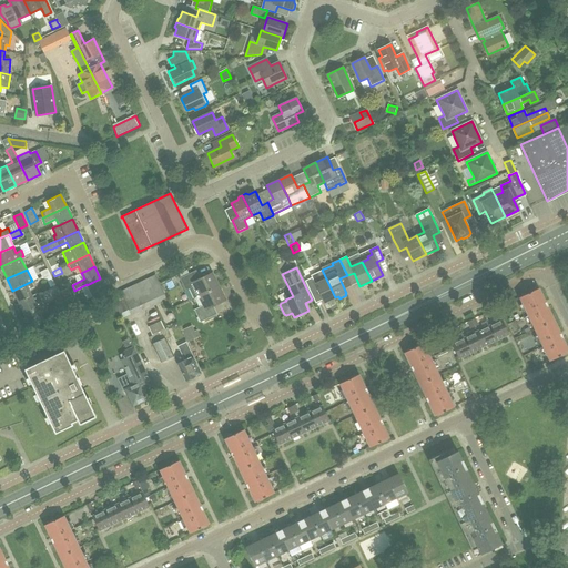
[(324,303),(335,297),(322,270),(311,275),(312,277),(305,281),(311,293),(317,290),(324,303)]
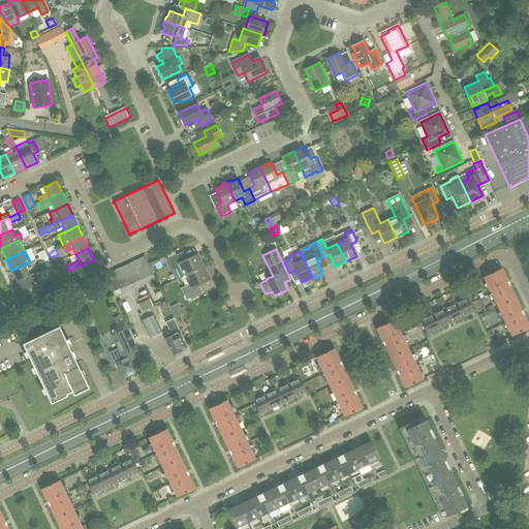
[(181,278),(185,276),(204,267),(197,254),(186,259),(183,252),(167,259),(173,271),(177,269),(181,278)]
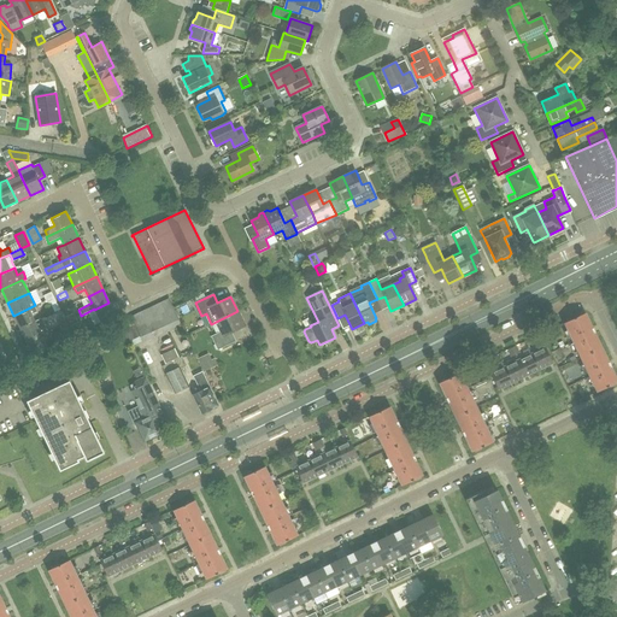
[(54,297),(45,300),(48,306),(51,305),(54,312),(60,309),(54,297)]
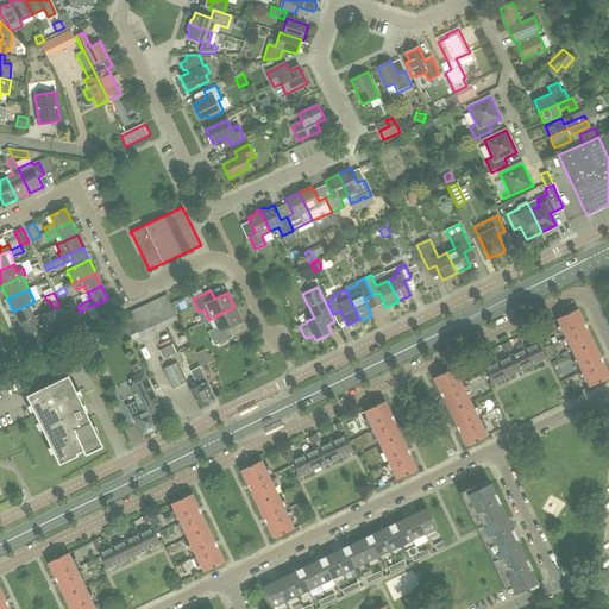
[(127,334),(137,330),(175,312),(167,295),(119,318),(124,327),(127,334)]
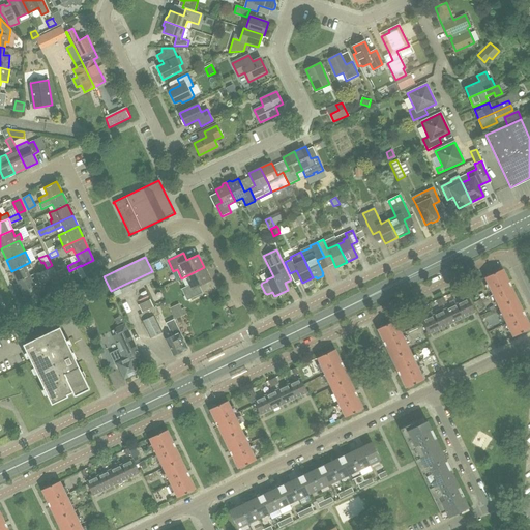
[(93,260),(81,266),(86,277),(98,271),(93,260)]
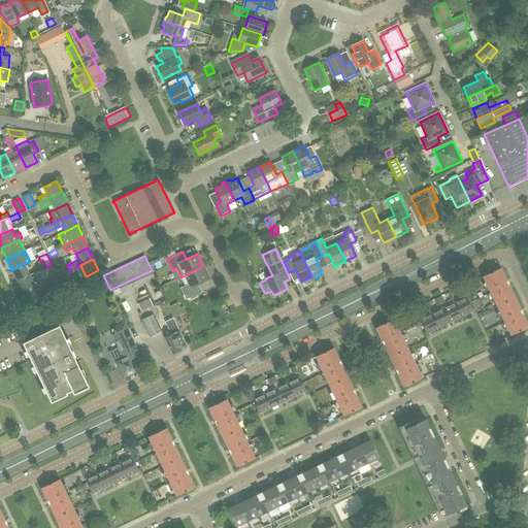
[(29,275),(27,269),(32,267),(30,261),(11,270),(17,282),(29,275)]
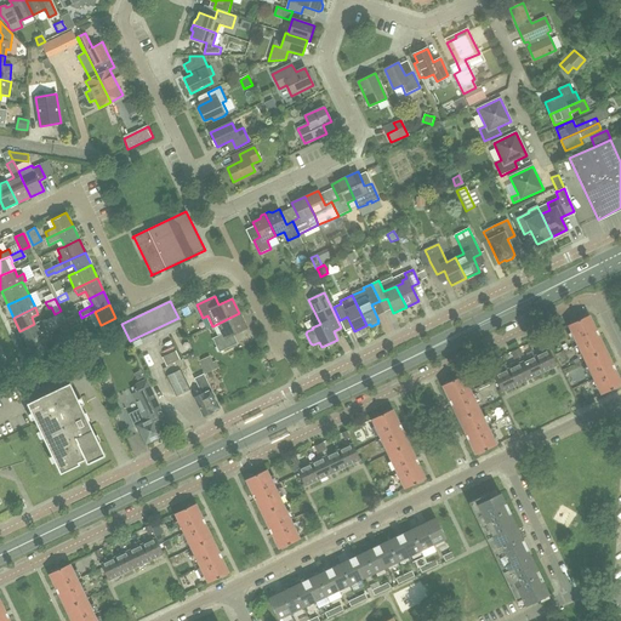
[(222,334),(212,339),(220,352),(238,343),(233,335),(246,328),(239,313),(217,324),(222,334)]
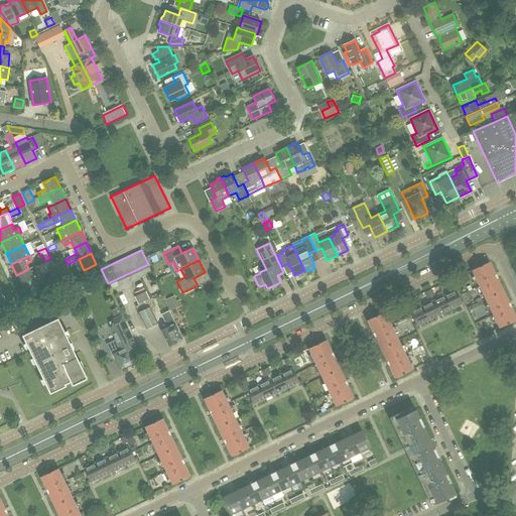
[(490,262),(472,270),(486,299),(503,290),(490,262)]
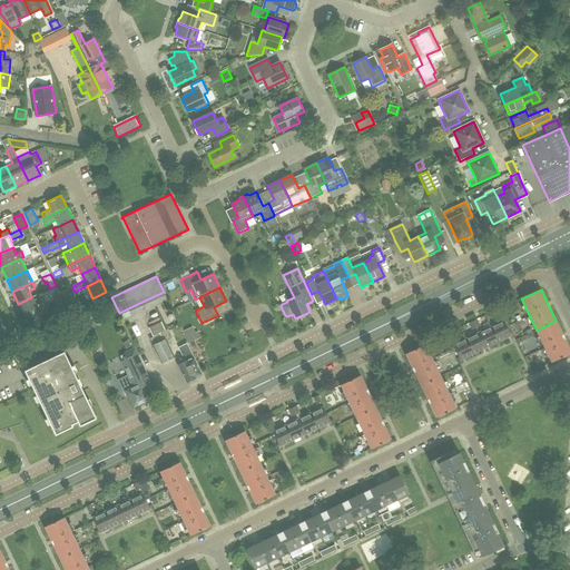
[(23,315),(43,306),(38,294),(31,297),(18,304),(23,315)]
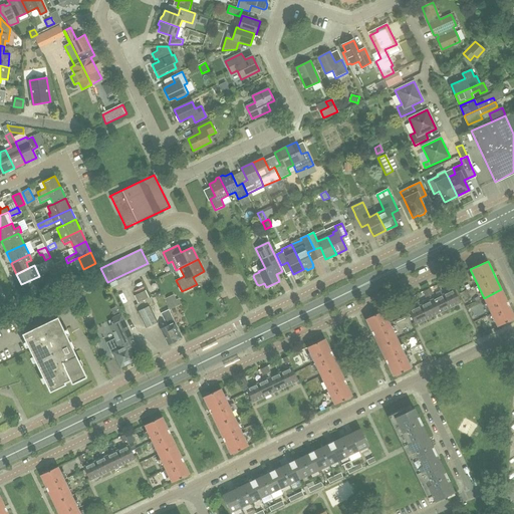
[(39,276),(21,284),(27,295),(39,290),(36,284),(43,280),(41,275),(39,276)]
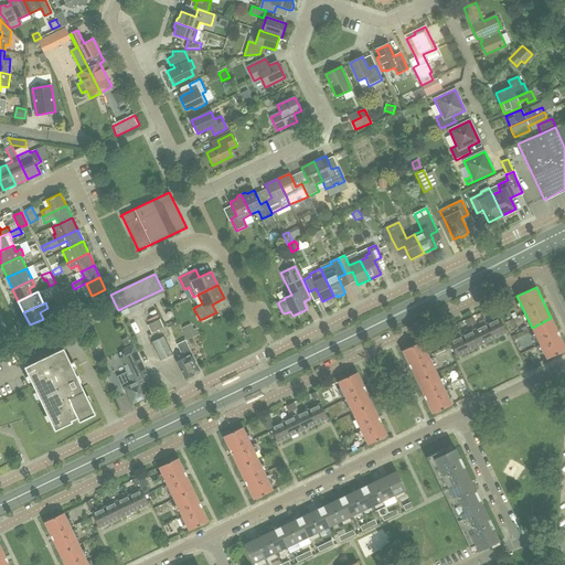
[(487,324),(494,339),(507,332),(500,318),(487,324)]
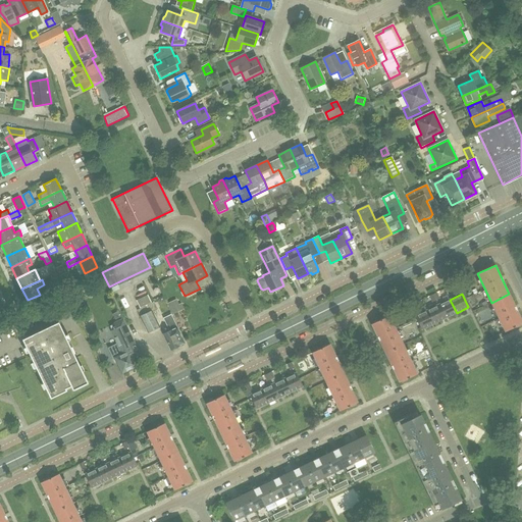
[(521,320),(509,294),(491,303),(505,331),(521,323),(521,320)]
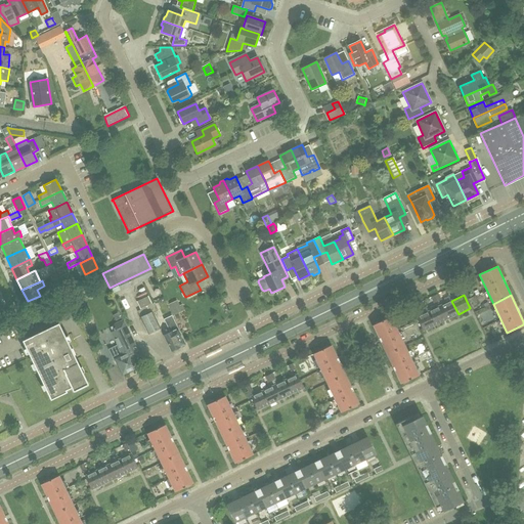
[(446,319),(459,314),(451,301),(440,306),(446,319)]
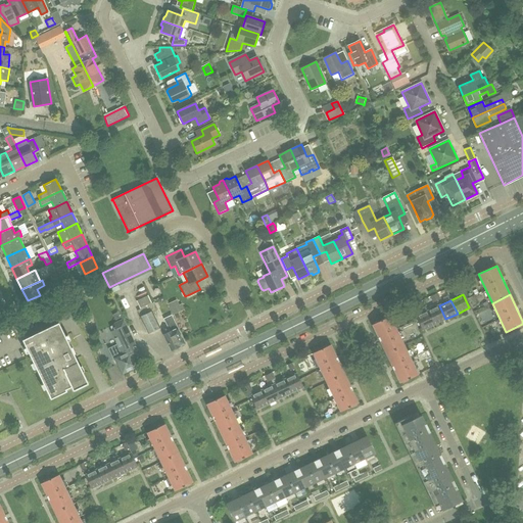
[(142,308),(137,311),(140,317),(148,333),(159,328),(152,313),(157,311),(154,302),(142,308)]
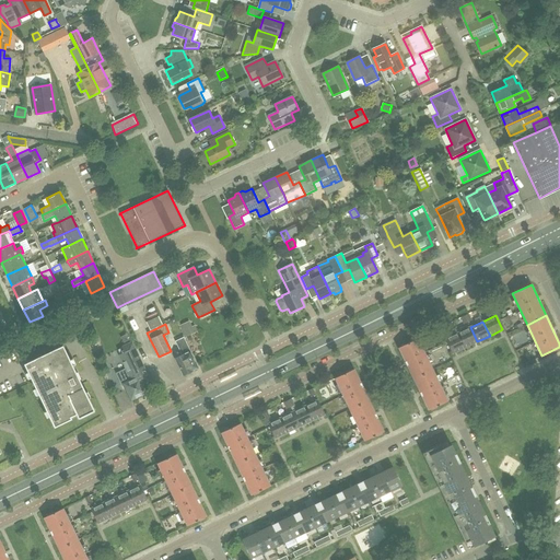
[(186,324),(179,326),(185,338),(191,335),(186,324)]
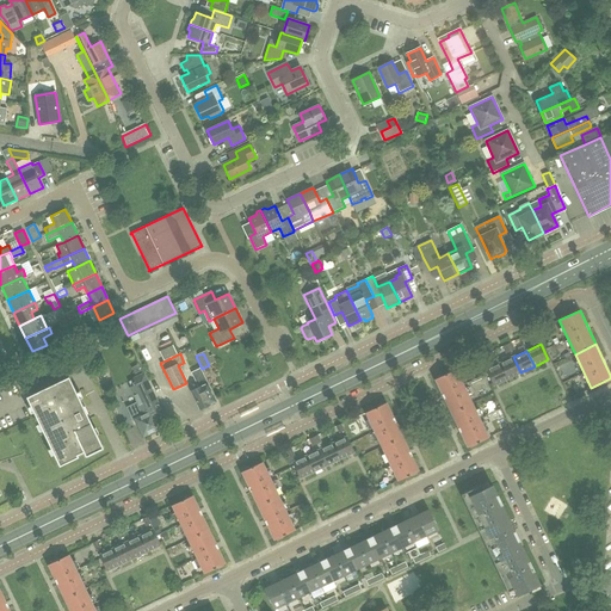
[(507,380),(520,372),(513,357),(499,364),(507,380)]
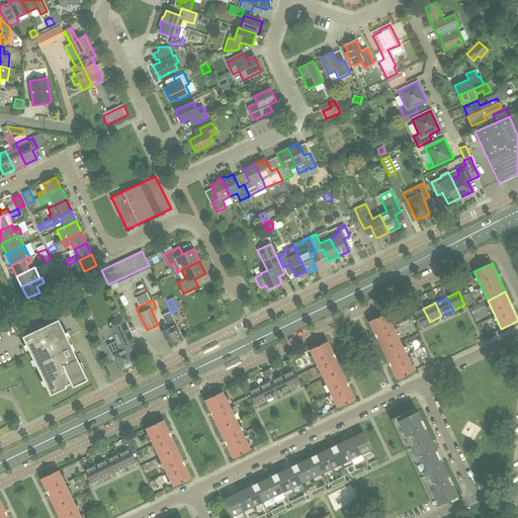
[(418,327),(430,322),(423,309),(412,314),(418,327)]
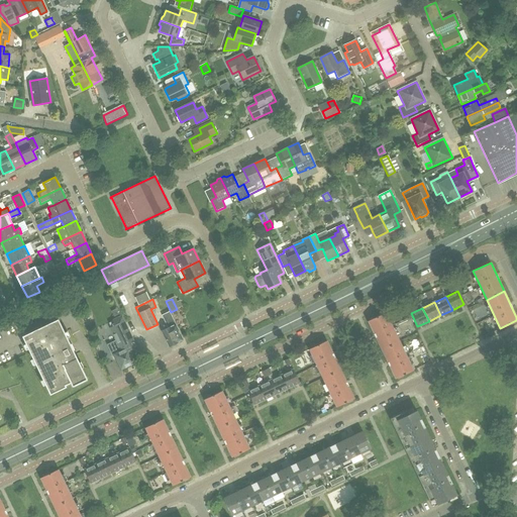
[(162,331),(169,346),(170,345),(172,346),(175,345),(175,343),(183,339),(176,324),(175,324),(169,312),(163,315),(169,328),(162,331)]
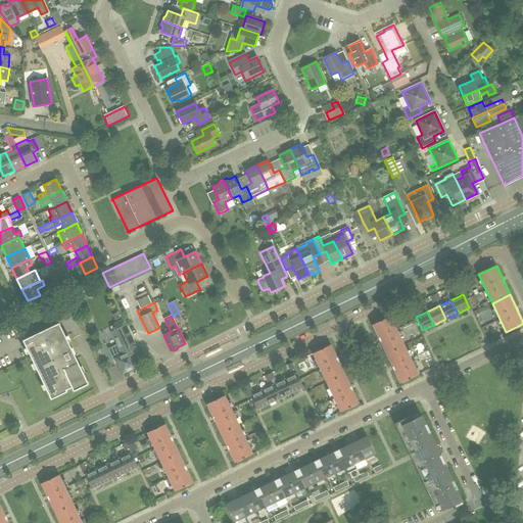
[(390,316),(372,325),(386,353),(403,345),(390,316)]
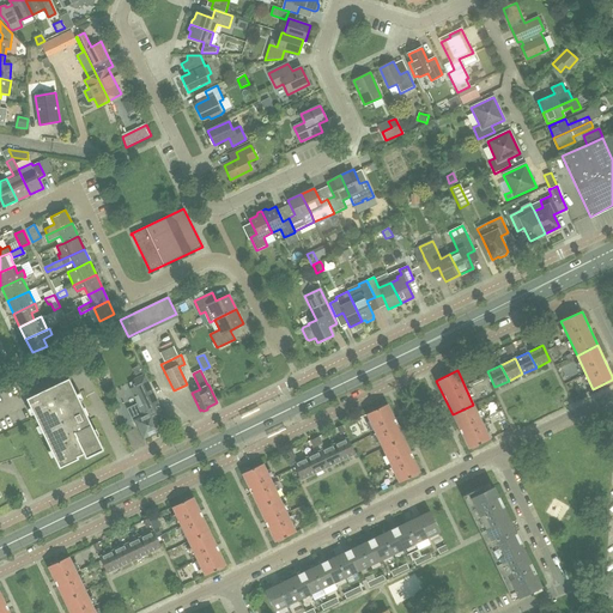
[(79,401),(77,394),(72,384),(68,378),(26,399),(29,405),(30,407),(34,414),(35,416),(40,426),(44,424),(47,431),(42,432),(50,449),(50,450),(54,449),(56,455),(54,456),(60,467),(78,459),(77,456),(84,454),(84,455),(85,457),(103,449),(97,437),(93,438),(90,432),(93,430),(87,417),(85,418),(82,410),(83,408),(79,401)]
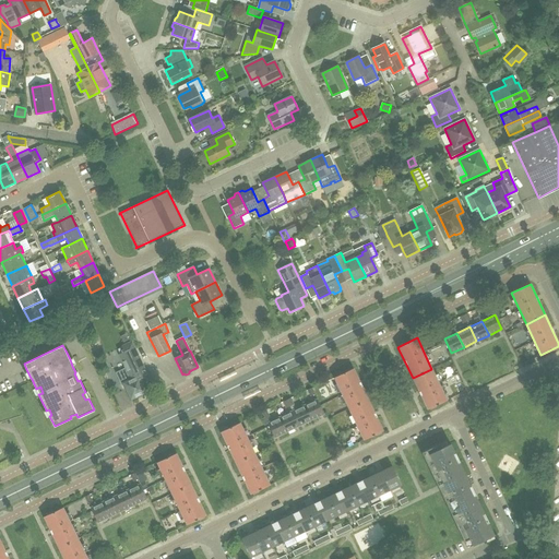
[(139,395),(142,396),(144,393),(146,392),(145,391),(142,383),(150,380),(145,373),(135,351),(123,356),(128,367),(130,369),(117,376),(121,385),(123,384),(128,393),(128,396),(130,397),(131,400),(139,395)]
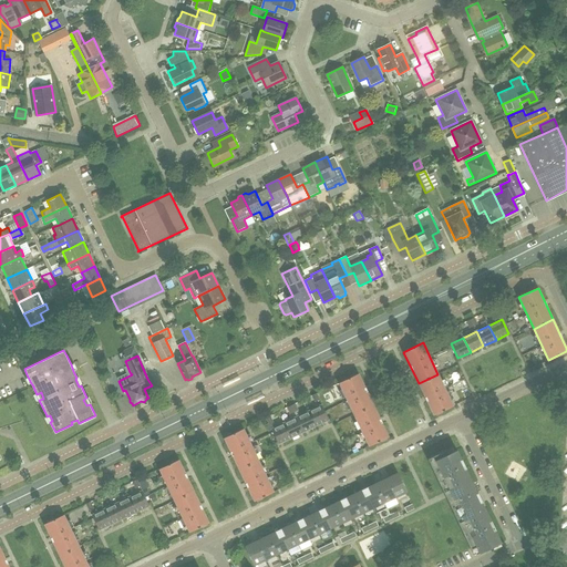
[(358,373),(339,383),(353,414),(373,405),(358,373)]
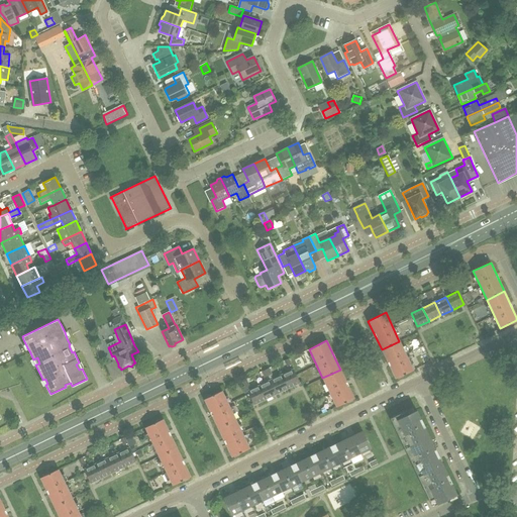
[(399,341),(382,349),(395,379),(413,370),(399,341)]
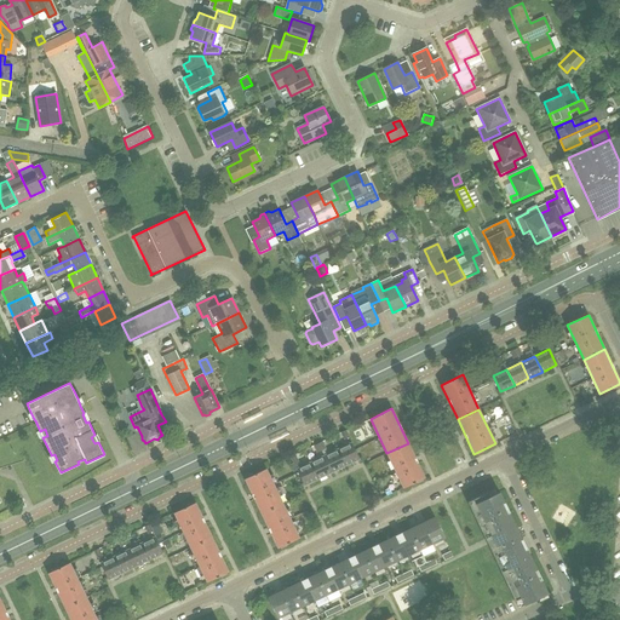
[(260,411),(242,419),(245,423),(263,414),(260,411)]
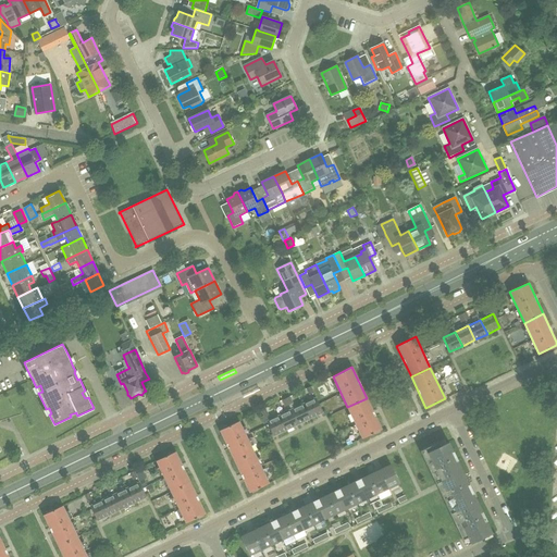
[(258,386),(242,394),(244,398),(260,391),(258,386)]
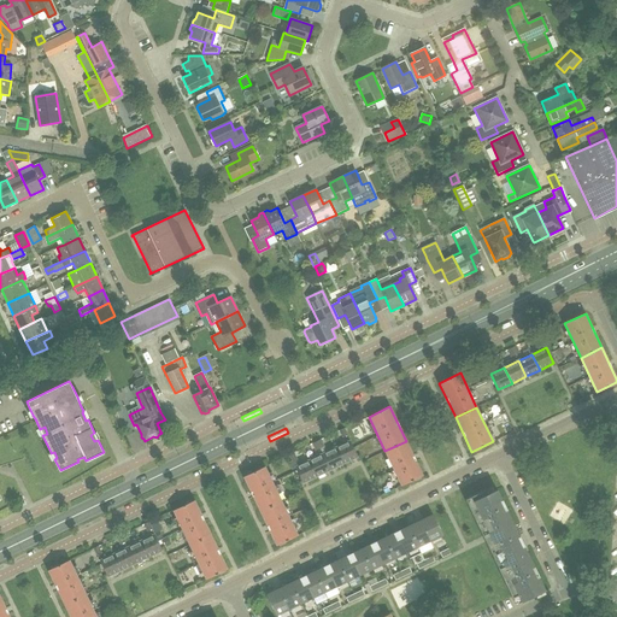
[(335,447),(344,463),(357,456),(350,441),(335,447)]
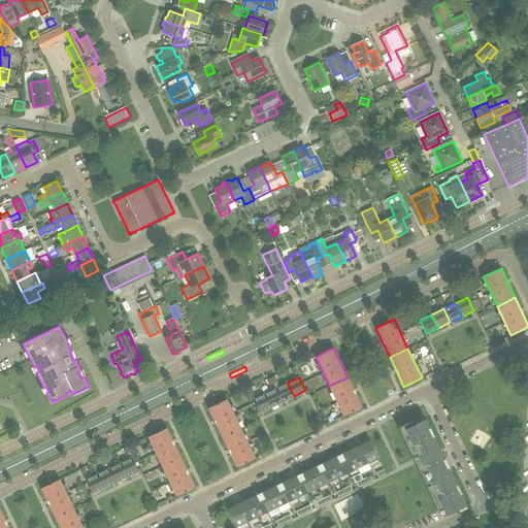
[(348,377),(329,386),(343,416),(362,406),(348,377)]
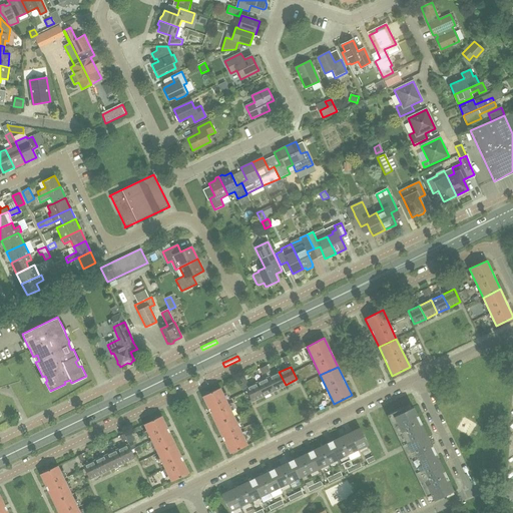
[(274,391),(286,385),(279,372),(268,378),(274,391)]
